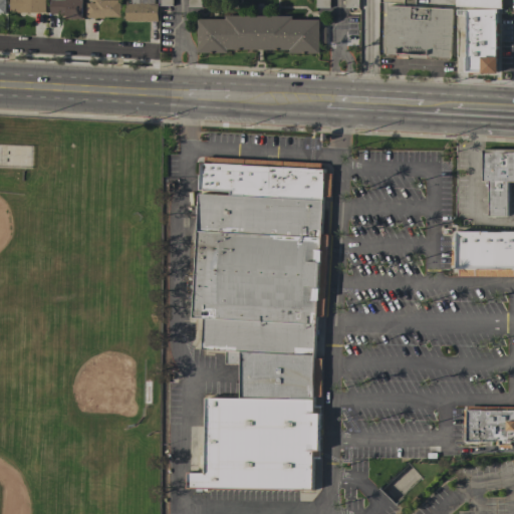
[(45,0),(45,12),(17,12),(17,11),(10,11),(10,0),(45,0)]
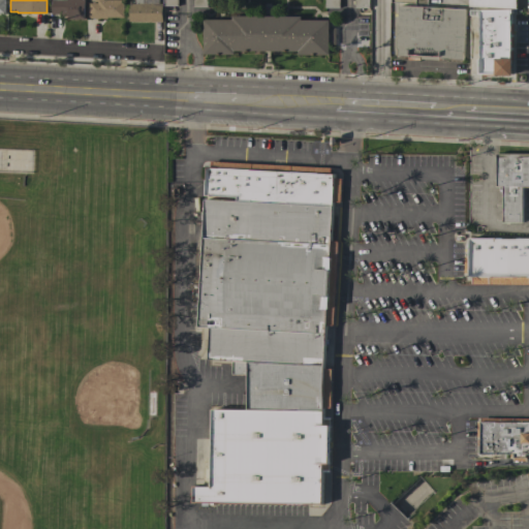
[(52,13),(52,0),(85,0),(85,20),(69,20),(69,17),(60,17),(60,13),(52,13)]
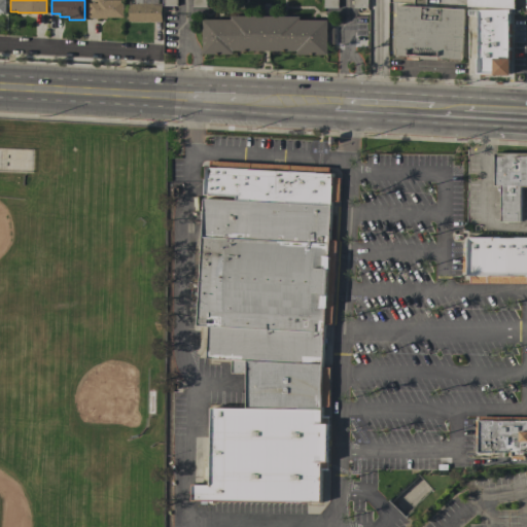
[(124,0),(124,18),(107,18),(107,19),(90,19),(90,18),(89,18),(90,3),(97,3),(97,0),(124,0)]
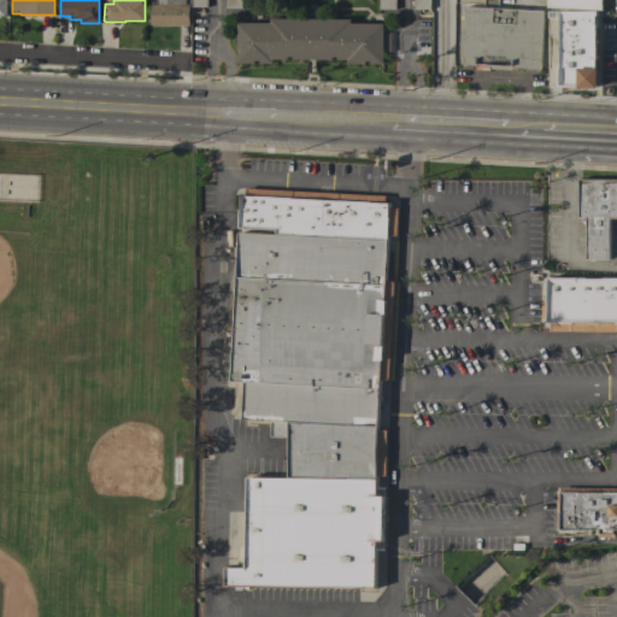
[(151,25),(151,4),(165,4),(165,0),(186,0),(186,4),(189,4),(189,25),(151,25)]
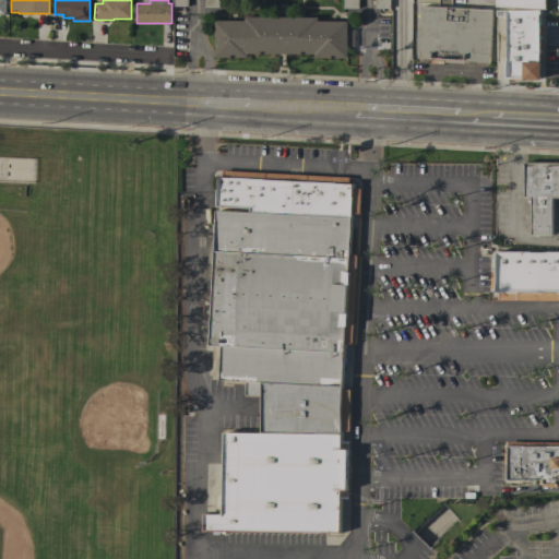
[(359,0),(359,9),(344,9),(344,0),(359,0)]
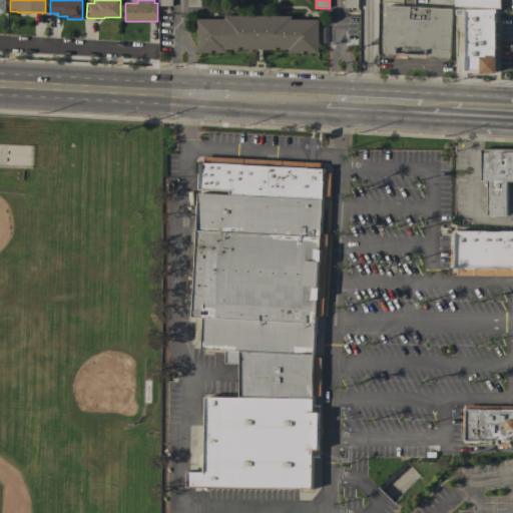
[(358,0),(358,8),(344,8),(344,0),(358,0)]
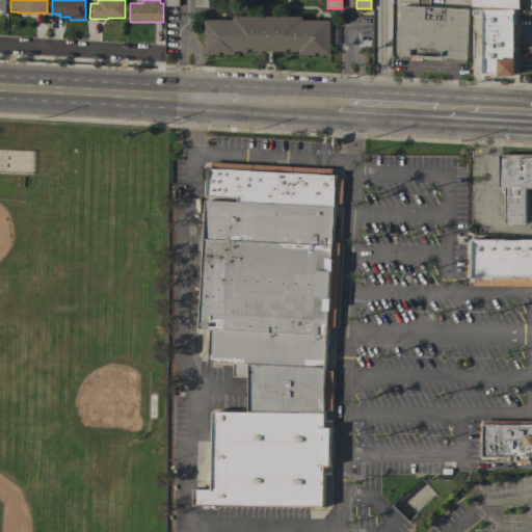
[(473,0),(521,0),(521,8),(473,6),(473,0)]
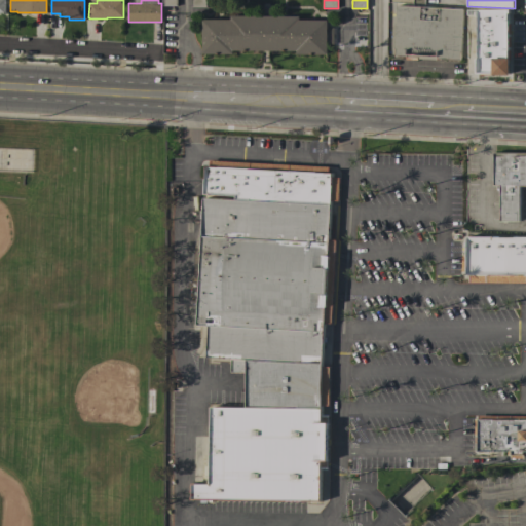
[(437,59),(437,60),(418,59),(418,61),(406,60),(406,57),(395,55),(396,48),(395,48),(397,5),(463,9),(461,52),(460,52),(460,60),(437,59)]
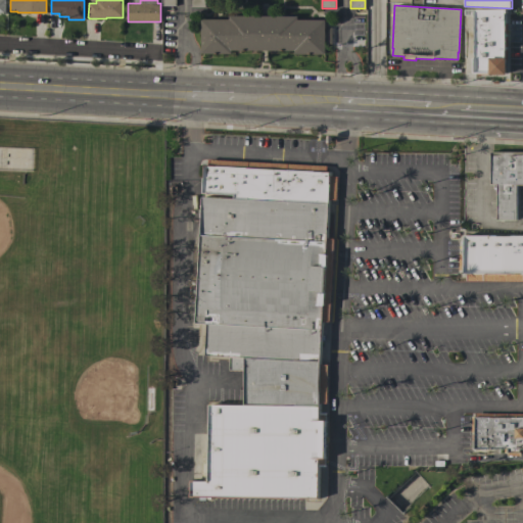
[(508,73),(503,73),(503,75),(493,75),(493,73),(475,73),(475,9),(508,9),(508,73)]
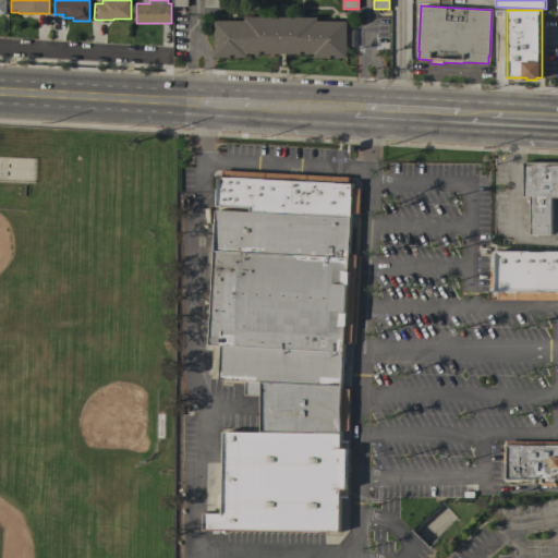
[(318,17),(317,21),(348,21),(347,29),(354,29),(354,47),(348,47),(348,58),(315,58),(315,53),(247,53),(247,57),(216,57),(216,20),(245,21),(245,16),(318,17)]
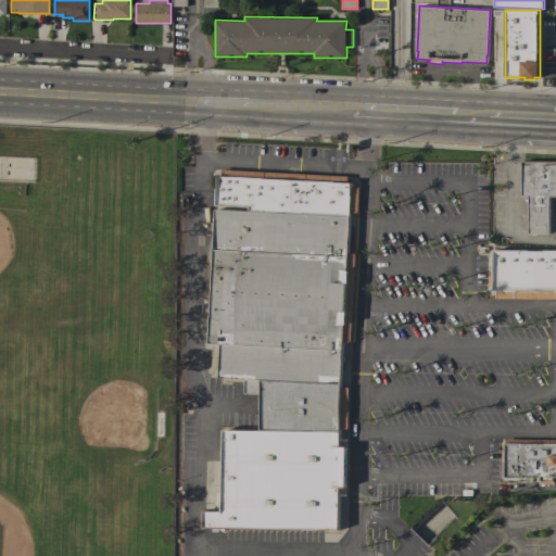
[(555,162),(555,197),(550,197),(550,234),(528,234),(529,197),(521,197),(522,162),(555,162)]
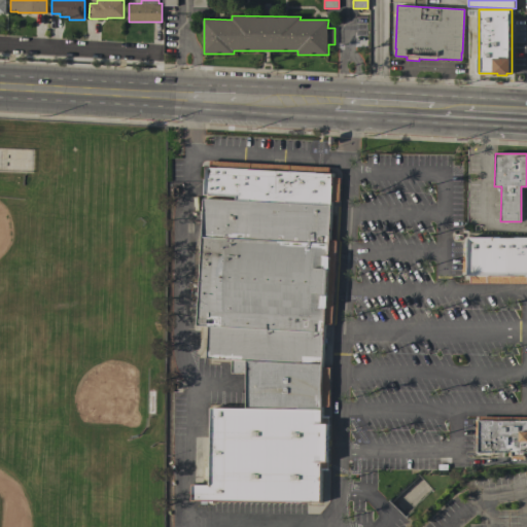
[(237,197),(205,195),(207,167),(210,167),(211,161),(329,168),(329,173),(334,173),(334,177),(341,178),(340,202),(332,202),(332,206),(237,201),(237,197)]
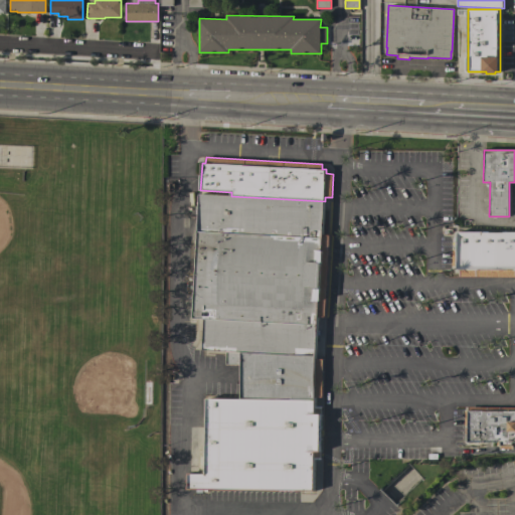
[(203,350),(205,319),(194,318),(200,214),(196,213),(196,206),(200,206),(200,194),(231,196),(325,201),(323,234),(329,234),(325,317),(318,317),(316,356),(227,351),(203,350)]
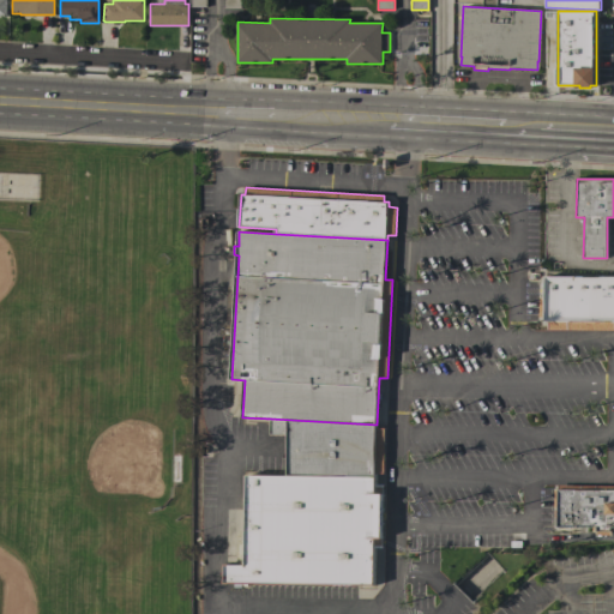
[(613,330),(548,330),(548,321),(545,321),(545,319),(540,319),(540,298),(545,298),(545,276),(613,276),(613,330)]
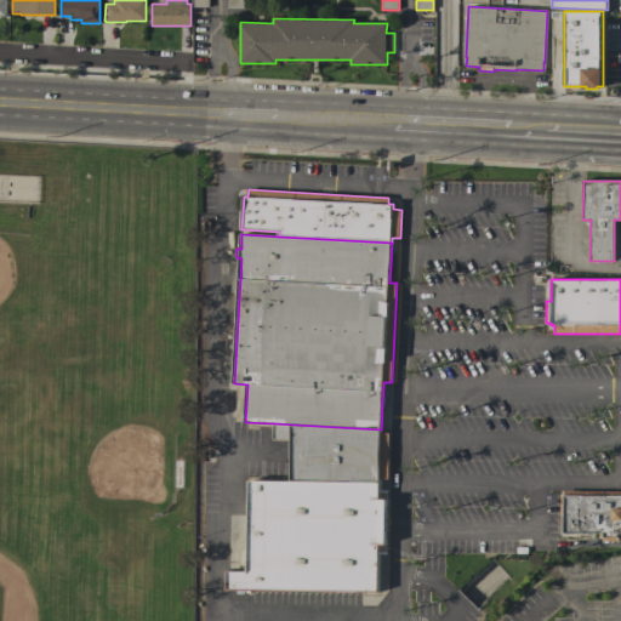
[(291,439),(273,439),(274,423),(381,429),(381,432),(389,433),(389,479),(381,479),(381,483),(290,482),(291,439)]
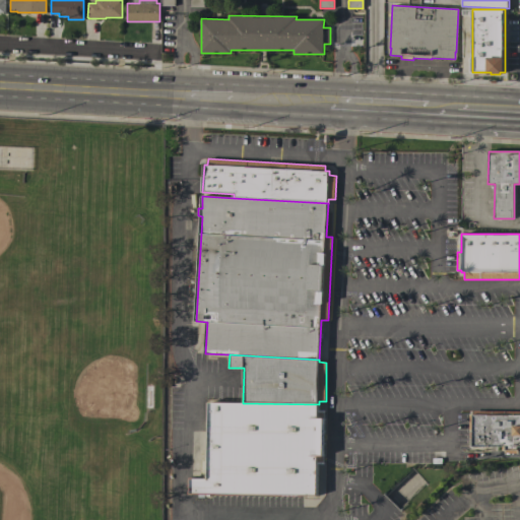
[(319,404),(319,410),(325,410),(324,464),(318,464),(317,496),(191,494),(191,478),(208,478),(209,402),(243,403),(319,404)]
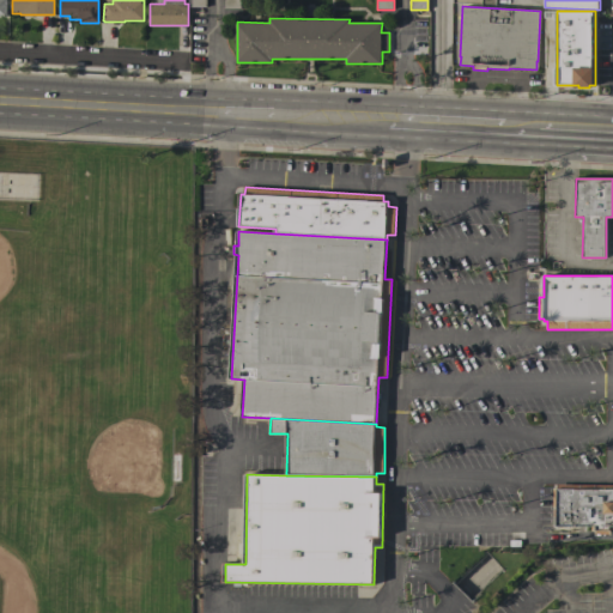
[(612,485),(612,530),(612,534),(595,534),(596,530),(592,530),(592,527),(558,526),(558,508),(553,508),(553,489),(557,489),(557,485),(612,485)]
